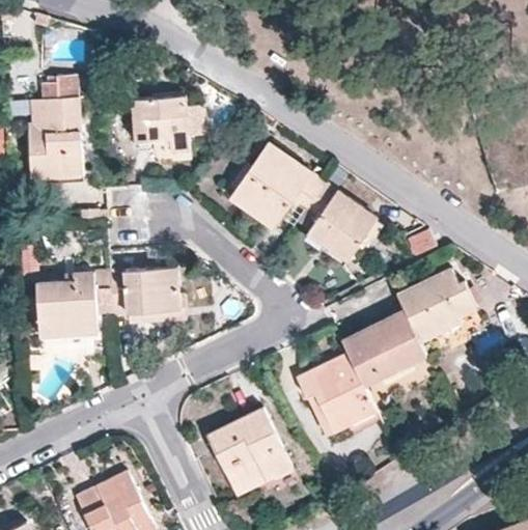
[(76,74),(56,75),(56,81),(46,81),(42,81),(43,99),(45,131),(27,131),(31,177),(83,174),(76,74)]
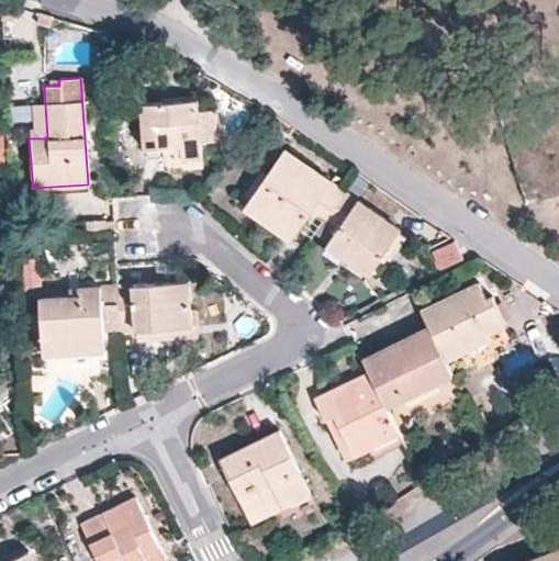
[(558,90),(490,112),(520,208),(558,194),(558,90)]
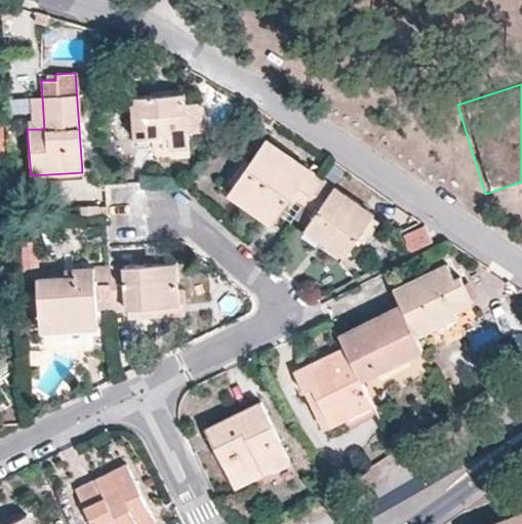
[(132,122),(134,139),(166,138),(167,146),(167,149),(187,148),(184,94),(130,97),(132,122)]
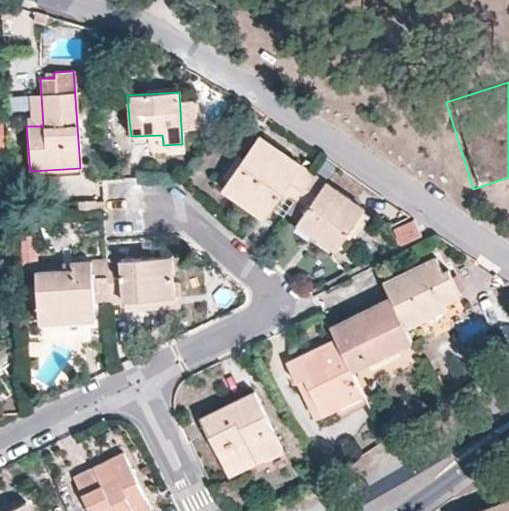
[(26,117),(26,126),(43,126),(41,95),(30,95),(31,117),(26,117)]
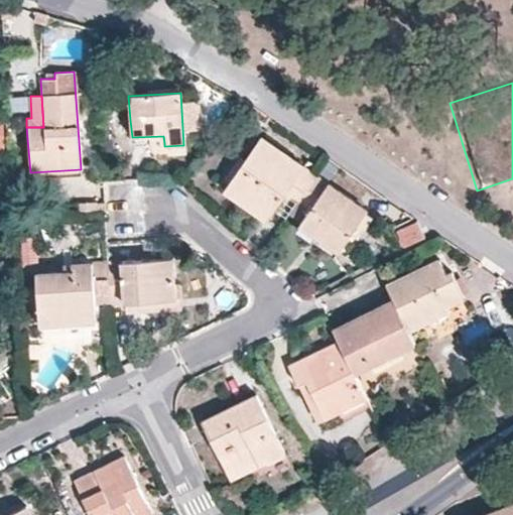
[(163,136),(132,137),(132,144),(164,143),(163,136)]
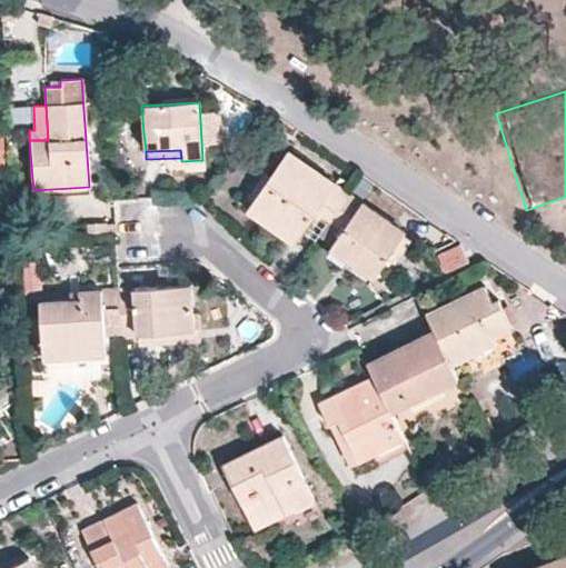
[(325,223),(346,192),(287,151),(252,202),(299,233),(300,231),(313,215),(325,223)]
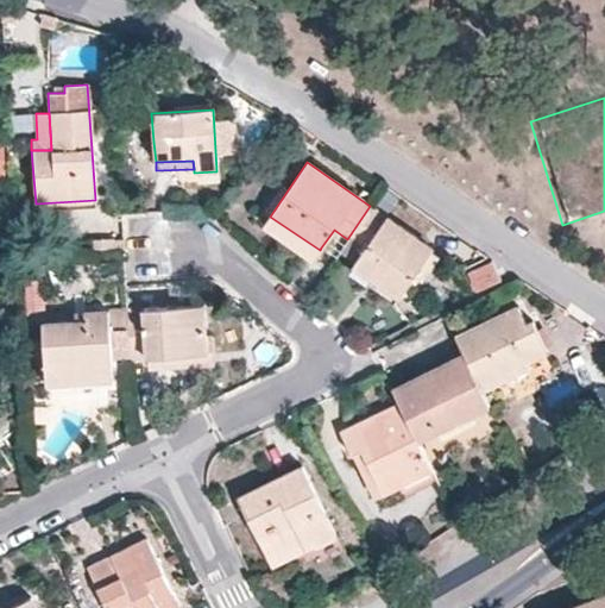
[(432,248),(370,206),(347,239),(361,249),(353,263),(352,265),(397,298),(413,276),(429,251),(432,248)]
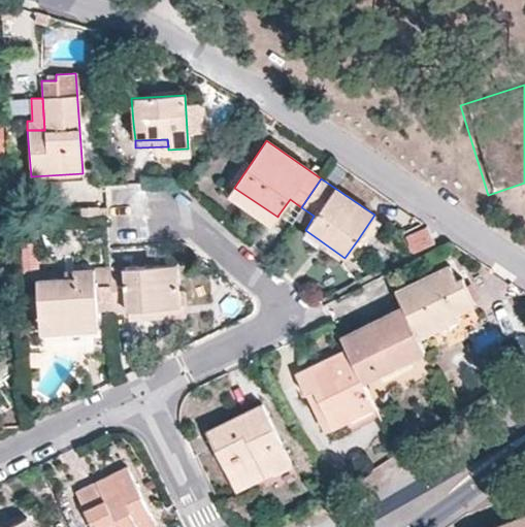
[(277,217),(234,188),(228,196),(271,224),(277,217)]
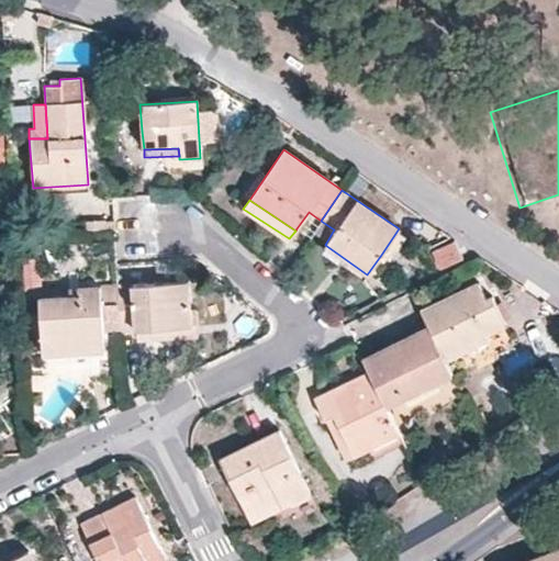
[(297,228),(309,238),(312,233),(321,221),(309,212),(297,228)]
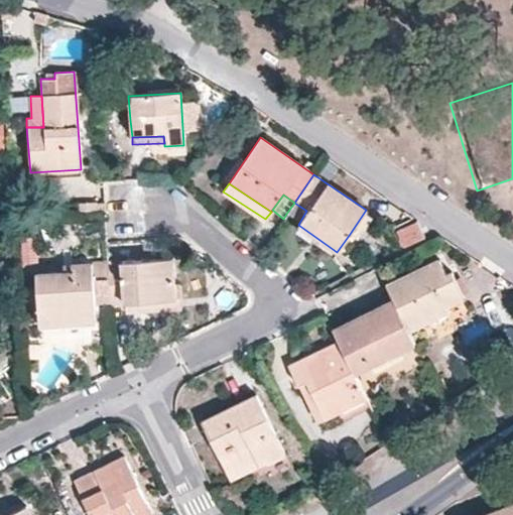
[(294,203),(286,214),(299,223),(306,211),(294,203)]
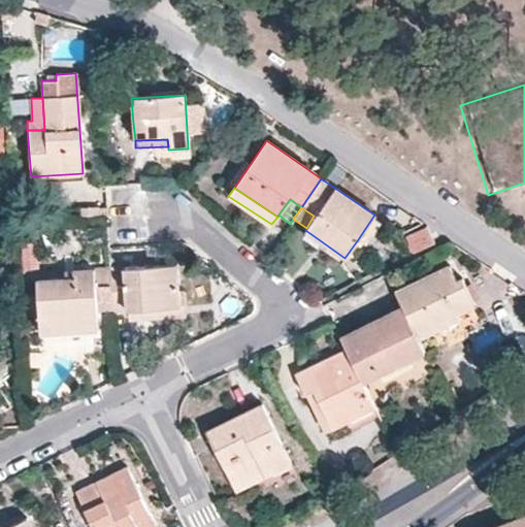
[(379,222),(372,218),(358,239),(364,244),(379,222)]
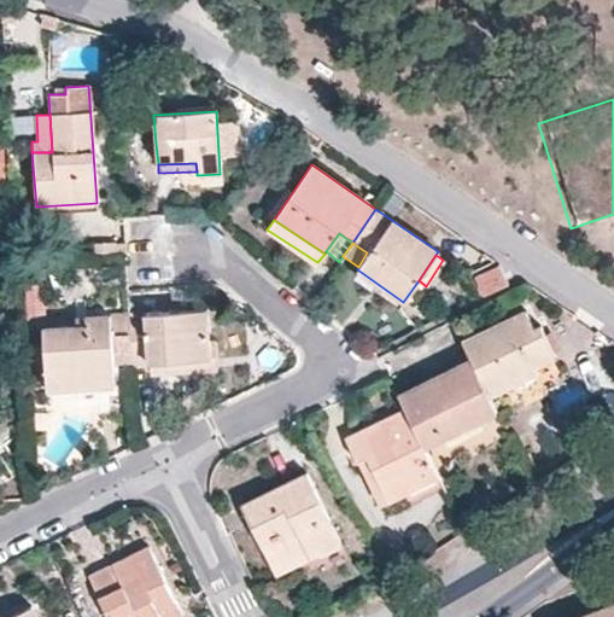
[(483,297),(506,285),(496,266),(473,278),(483,297)]
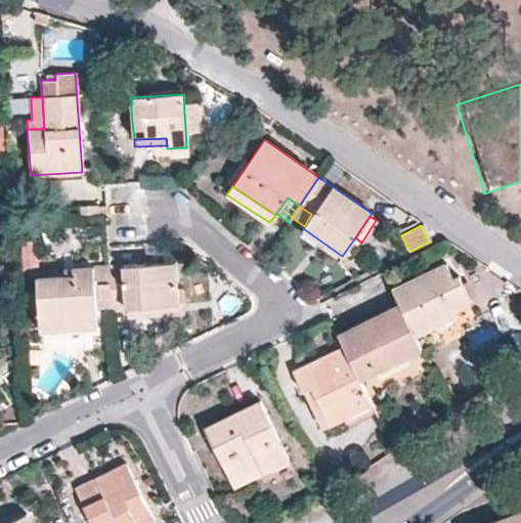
[(19,242),(23,265),(40,262),(37,240),(19,242)]
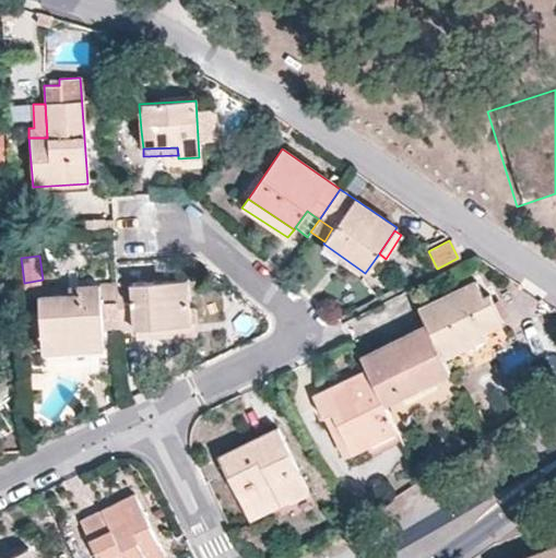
[(185,281),(115,285),(117,315),(118,329),(133,329),(134,337),(162,336),(161,324),(188,324),(186,304),(185,281)]
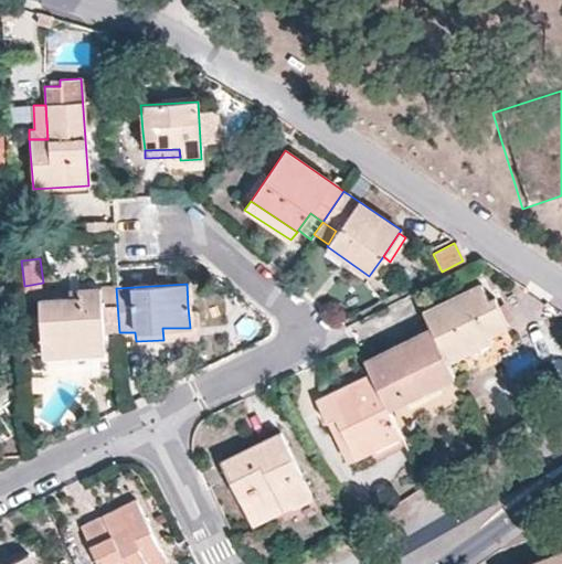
[(479,284),(420,314),(428,329),(442,357),(487,334),(506,325),(492,297),(486,300),(479,284)]
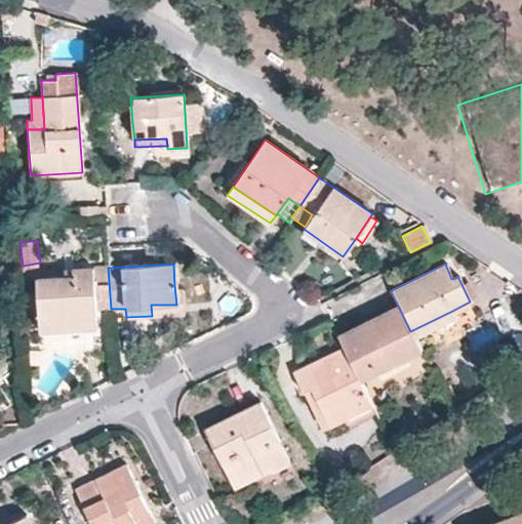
[(110,295),(108,268),(71,269),(72,274),(65,275),(36,277),(39,325),(59,324),(58,319),(94,317),(93,296),(110,295)]
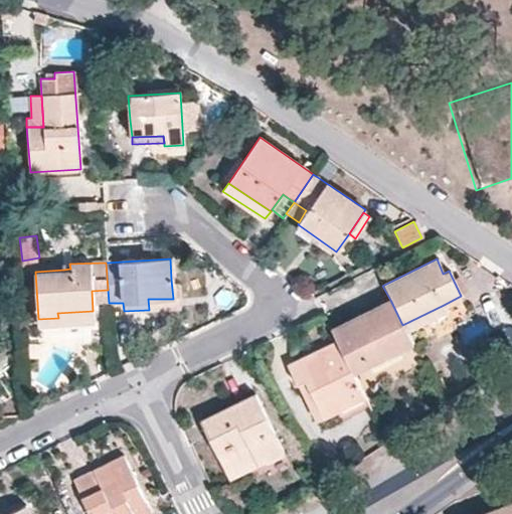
[(178,279),(171,280),(173,299),(148,299),(149,310),(180,309),(178,279)]
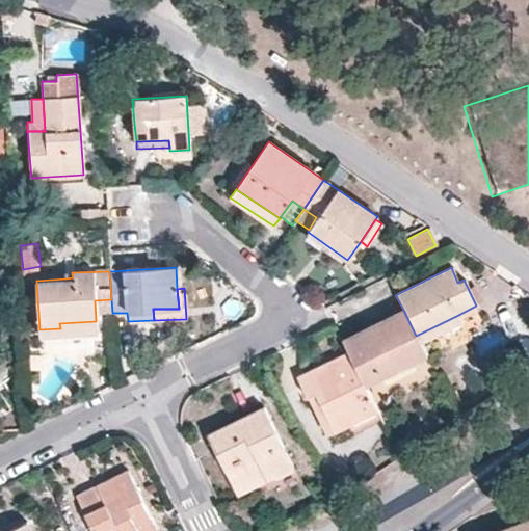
[(403,310),(341,341),(346,351),(364,387),(426,355),(419,342),(416,336),(403,310)]
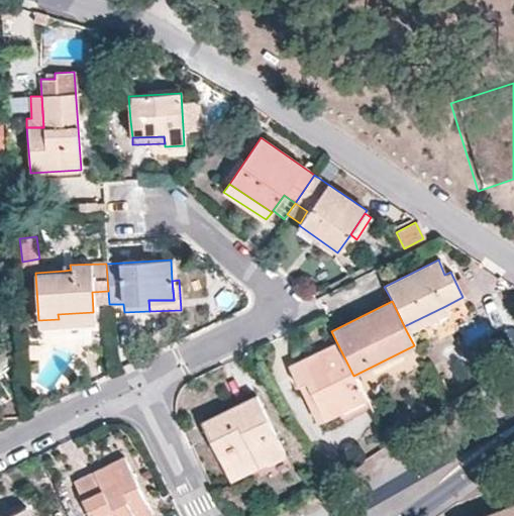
[(404,326),(407,332),(448,312),(445,306),(404,326)]
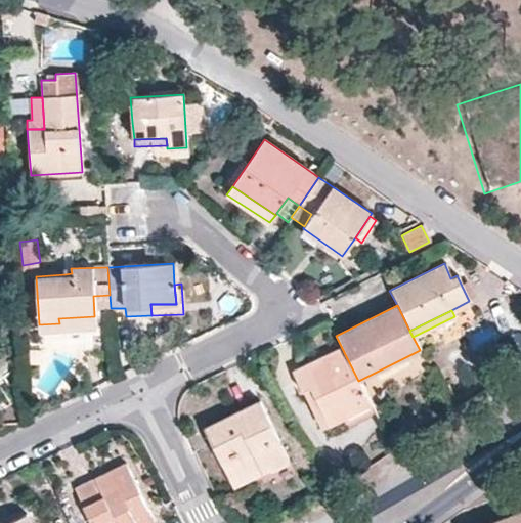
[(95,324),(94,316),(58,318),(59,323),(59,327),(95,324)]
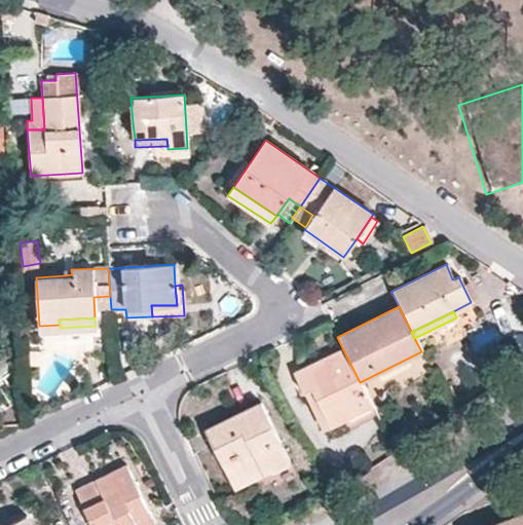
[(293,372),(303,392),(311,388),(331,427),(372,407),(360,382),(342,347),(293,372)]
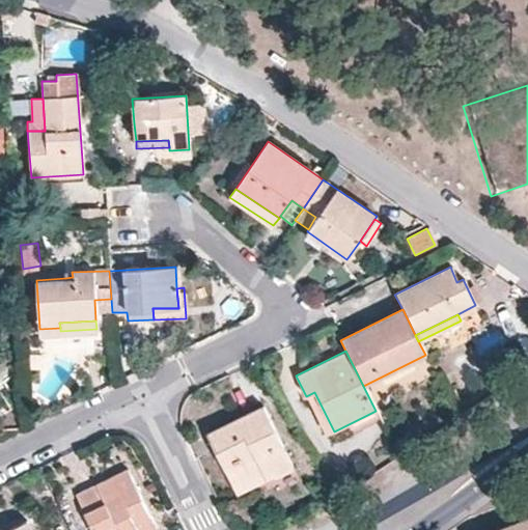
[(330,445),(380,419),(376,411),(334,431),(314,392),(306,396),(330,445)]
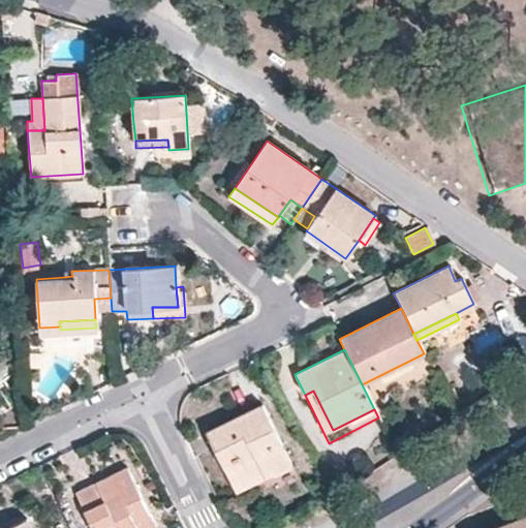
[(206,432),(233,486),(256,474),(256,472),(267,466),(275,483),(295,472),(259,404),(206,432)]
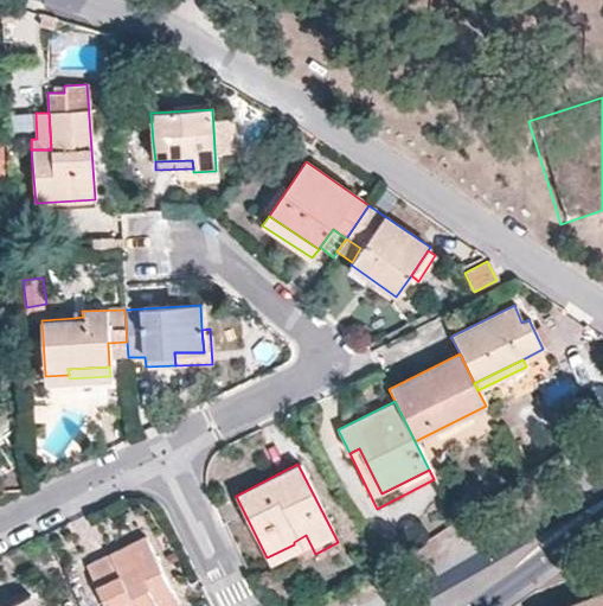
[(294,544),(267,557),(270,565),(299,552),(303,560),(315,554),(306,535),(294,542),(294,544)]
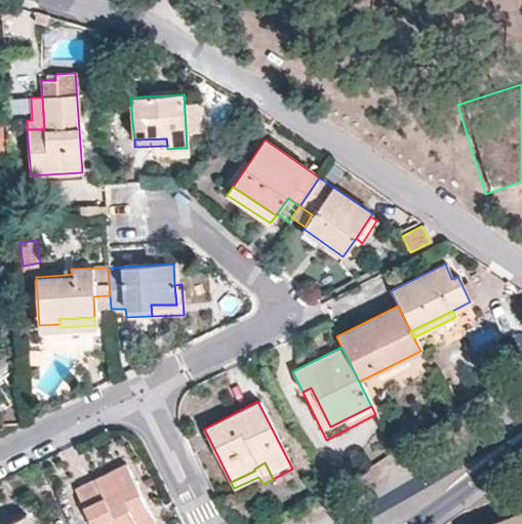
[(72,490),(88,523),(133,523),(131,520),(147,513),(123,466),(72,490)]
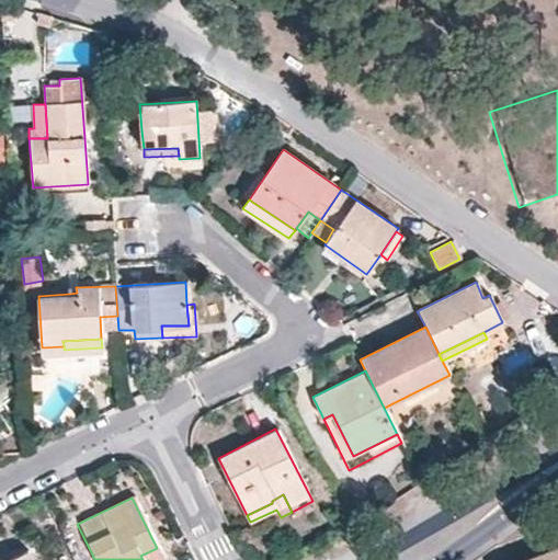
[(162,559),(157,548),(140,556),(143,559),(162,559)]
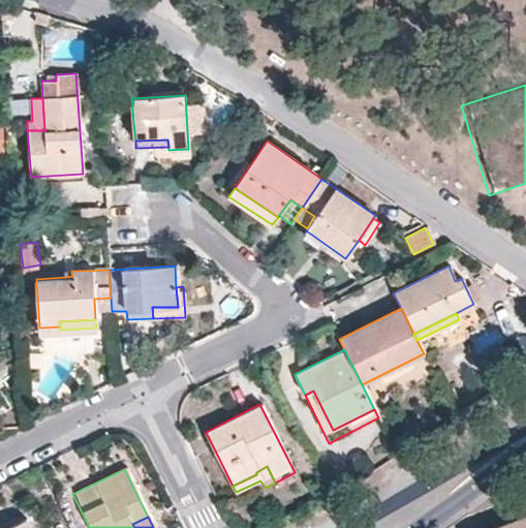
[(525,527),(525,518),(500,527),(525,527)]
